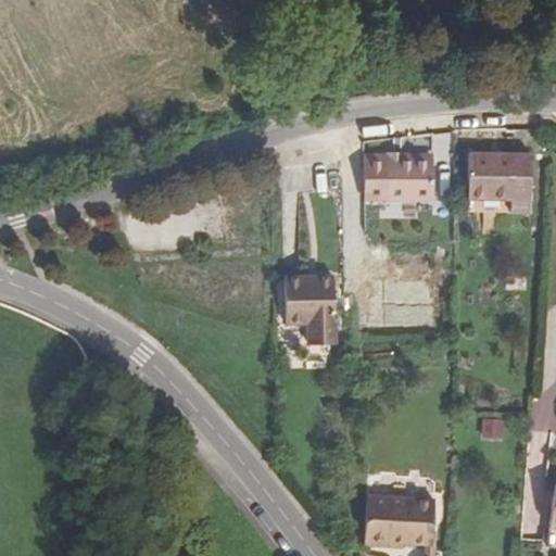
[(470,154),(469,201),(512,201),(512,214),(528,214),(529,155),(470,154)]
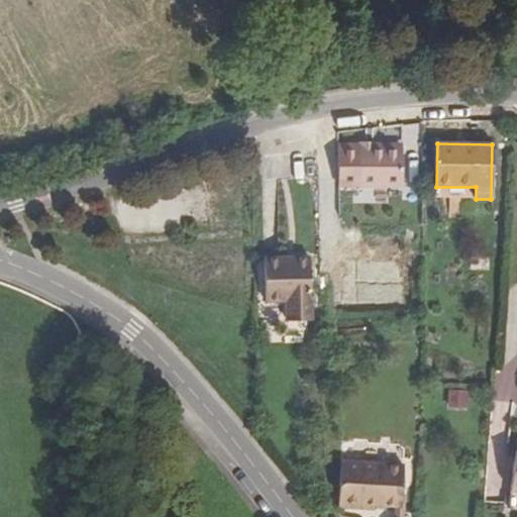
[(383,147),(358,148),(358,185),(383,185),(383,147)]
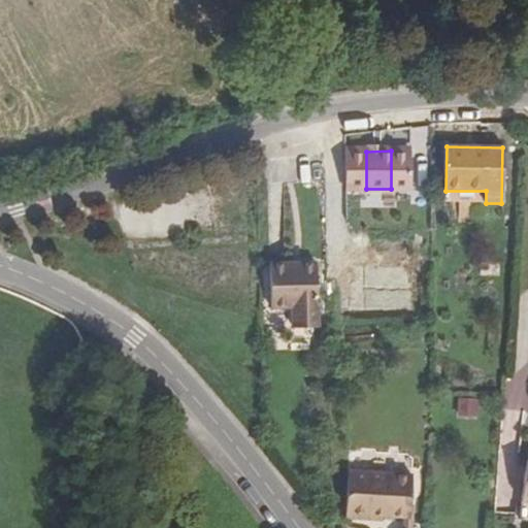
[(409,151),(391,151),(391,189),(409,189),(409,151)]
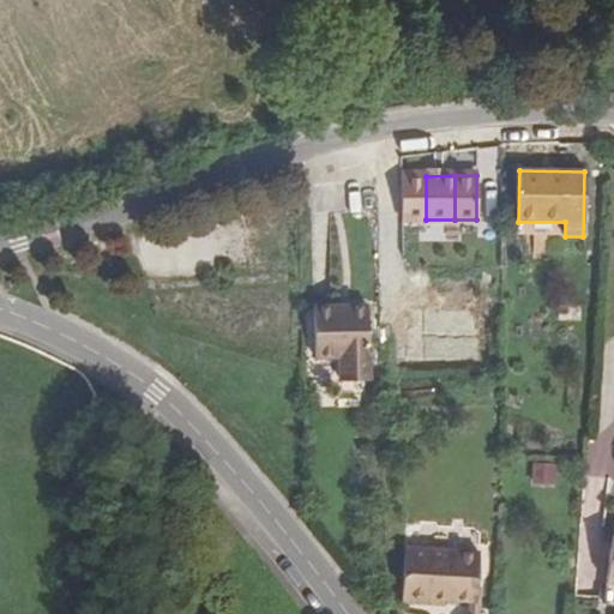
[(471,246),(473,226),(432,224),(431,244),(471,246)]
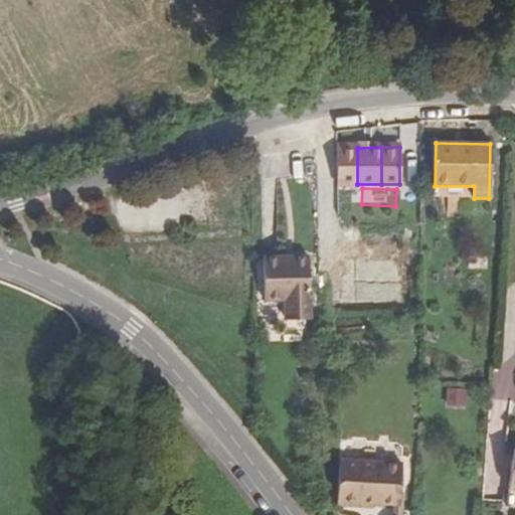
[(295,298),(295,316),(310,316),(309,252),(268,252),(269,296),(287,296),(287,298),(289,298),(295,298)]
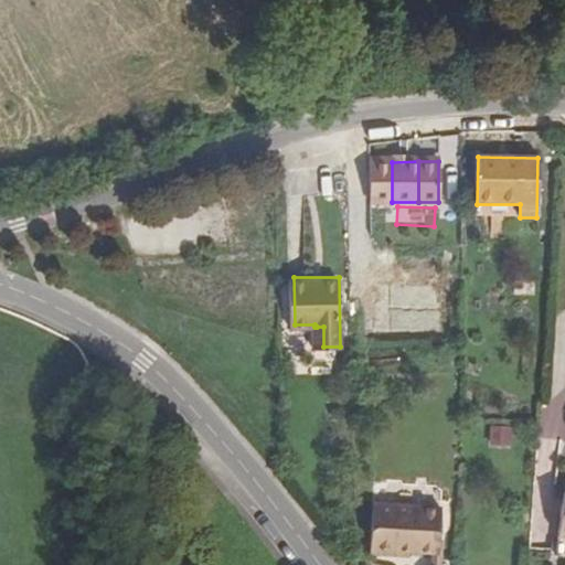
[(489,446),(510,446),(510,428),(489,428),(489,446)]
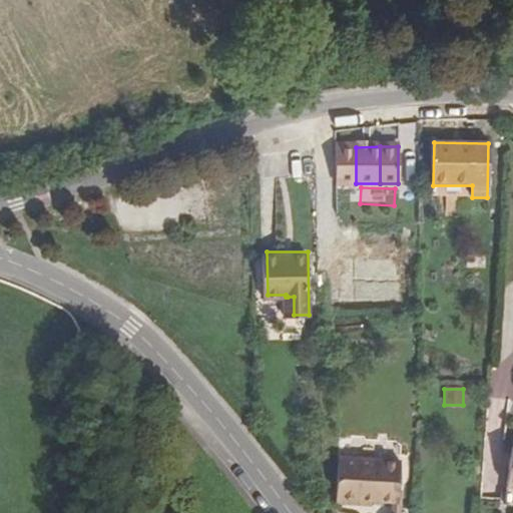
[(379,503),(380,462),(340,458),(336,506),(362,509),(363,501),(372,502),(379,503)]
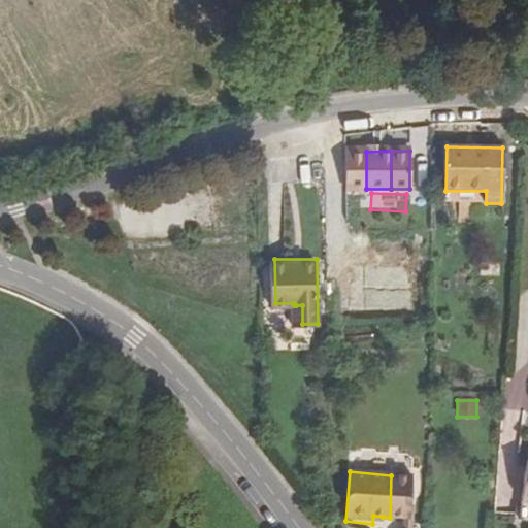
[(404,520),(409,521),(413,477),(391,475),(390,518),(404,520)]
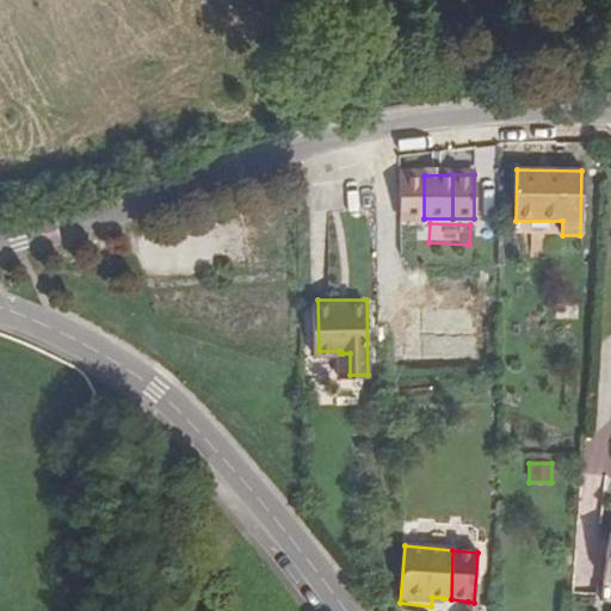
[(442,608),(443,598),(432,597),(431,606),(442,608)]
